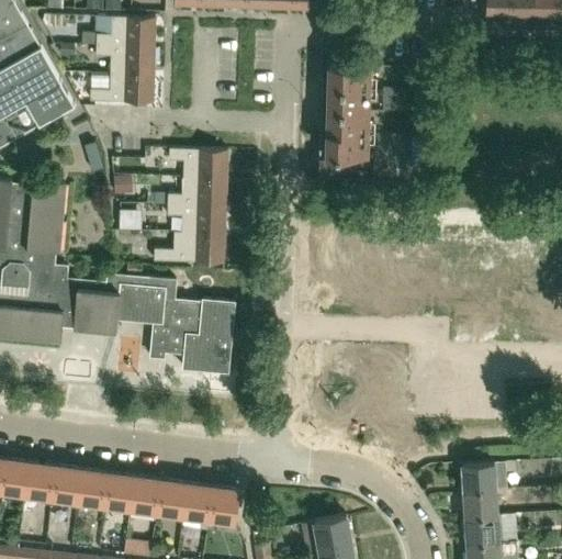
[(0,0),(0,148),(74,105),(41,47),(40,47),(11,0),(0,0)]
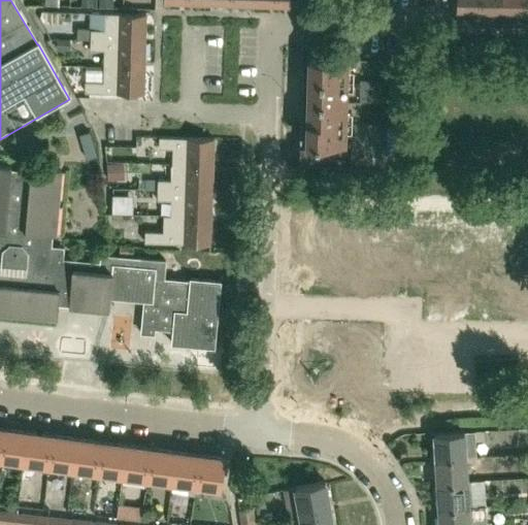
[(457,0),(457,11),(480,12),(480,0),(457,0)]
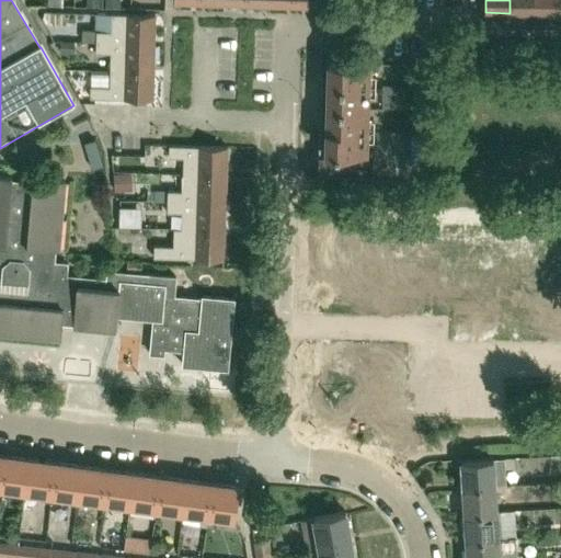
[(510,13),(534,13),(533,0),(510,0),(510,13)]
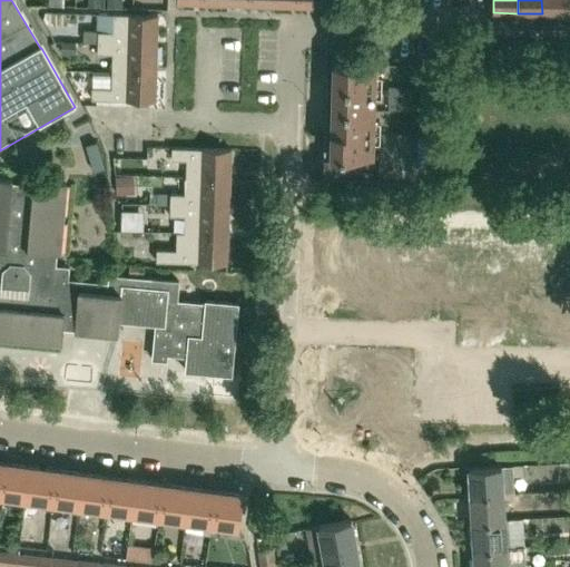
[(541,0),(542,13),(566,15),(566,0),(541,0)]
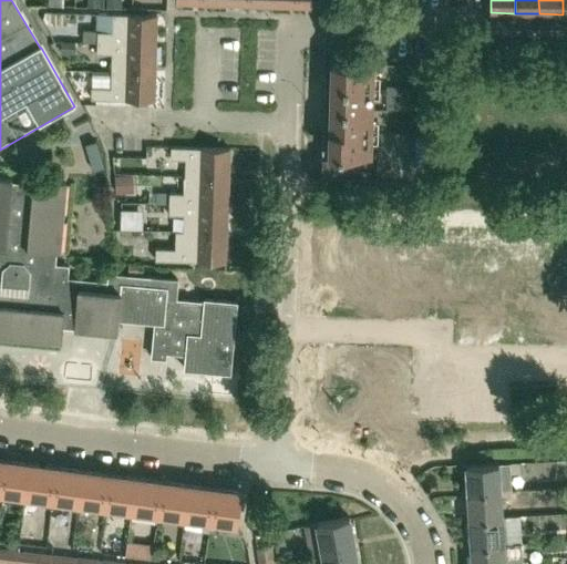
[(98,34),(96,44),(155,47),(156,18),(113,17),(112,34),(98,34)]
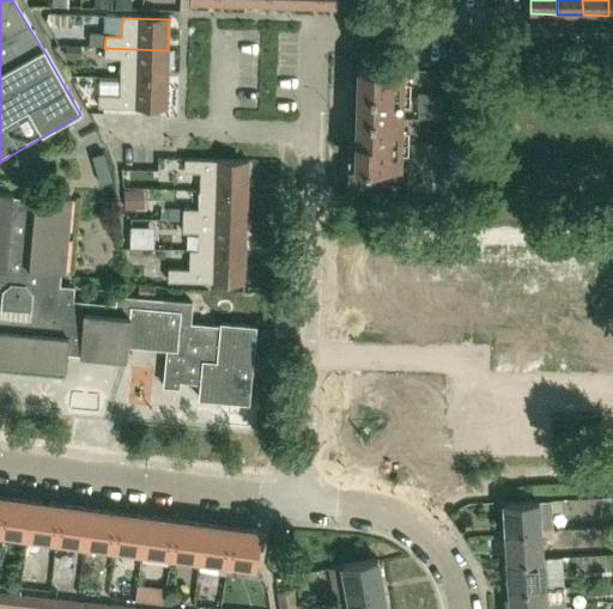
[(66,61),(82,62),(83,48),(66,48),(66,61)]
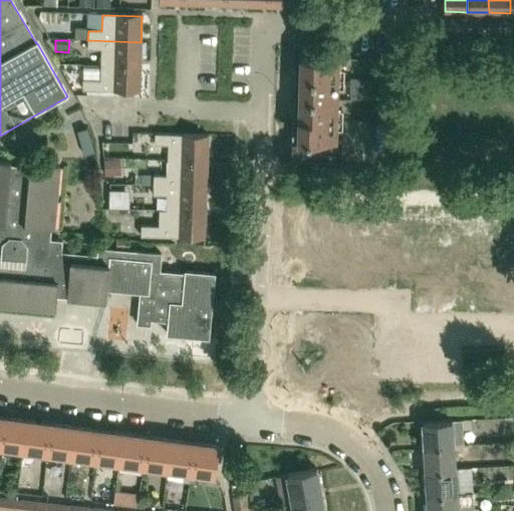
[(100,51),(100,67),(140,68),(141,42),(87,40),(87,50),(100,51)]
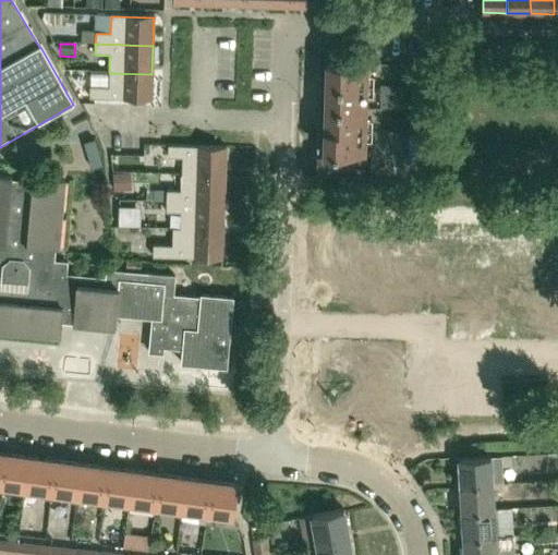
[(367,94),(367,65),(327,64),(328,60),(319,59),(318,92),(367,94)]
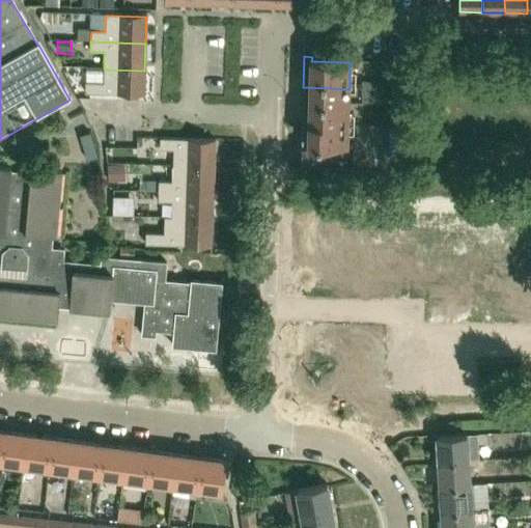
[(85,95),(89,95),(144,98),(144,71),(104,70),(103,84),(85,84),(85,95)]
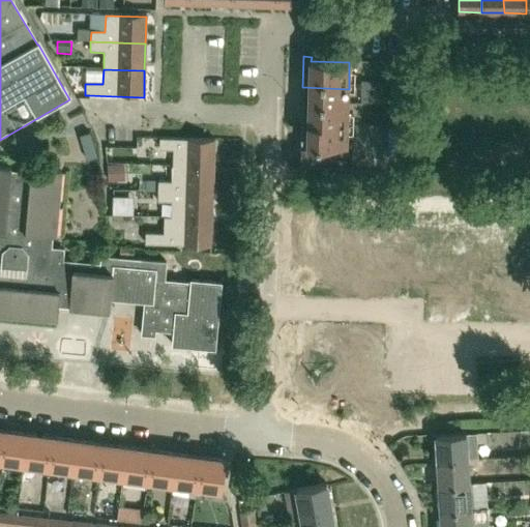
[(348,115),(349,89),(302,87),(302,114),(348,115)]
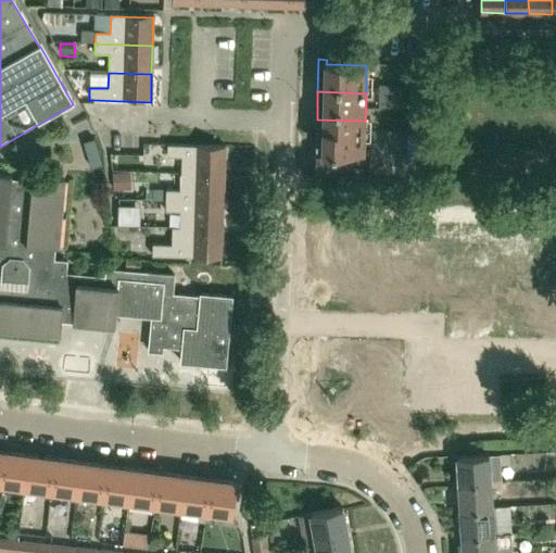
[(316,148),(364,149),(365,121),(317,120),(316,148)]
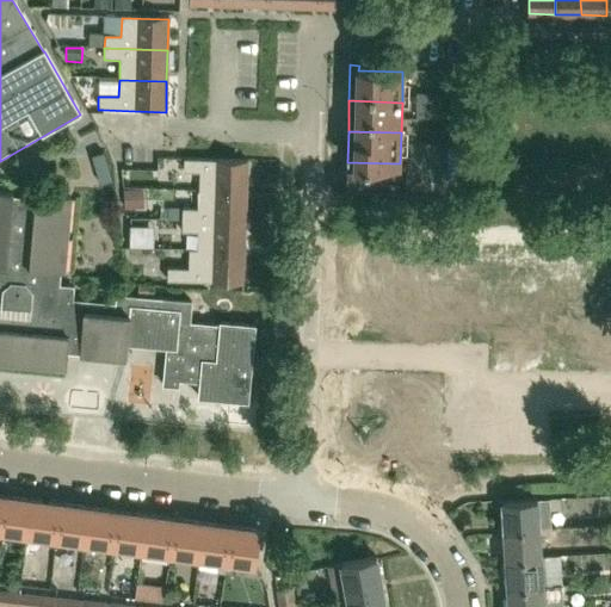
[(103,154),(92,158),(100,186),(112,183),(103,154)]
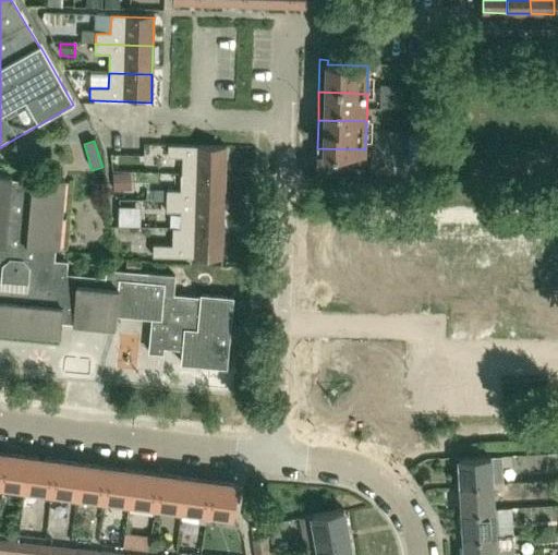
[(226,149),(168,147),(168,159),(182,159),(182,176),(225,177),(226,149)]
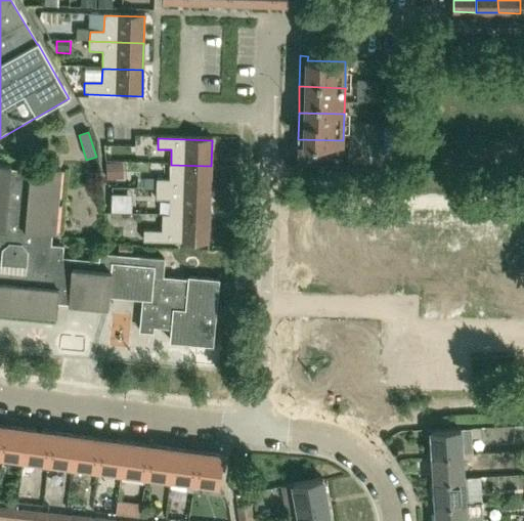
[(343,144),(343,140),(298,139),(297,166),(348,167),(349,144),(343,144)]
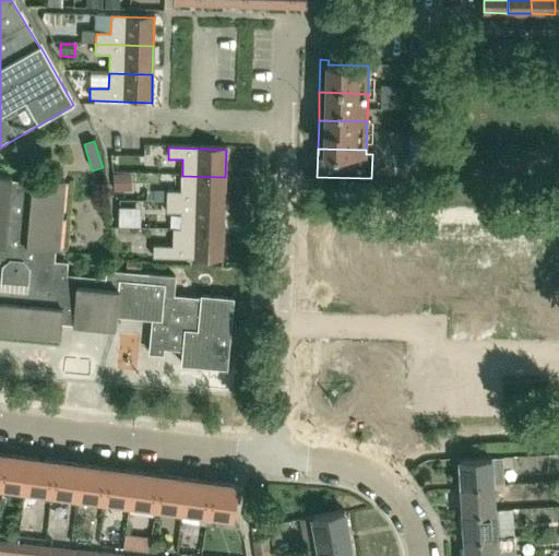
[(115,196),(132,193),(130,175),(114,177),(115,196)]
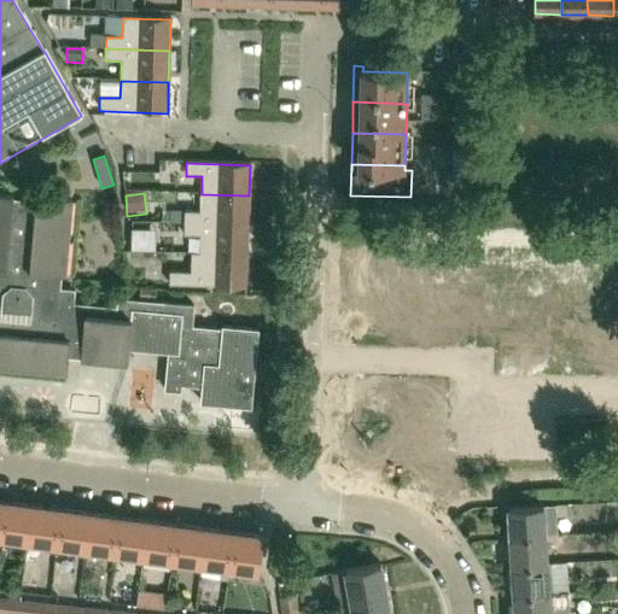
[(185,212),(185,224),(249,227),(249,196),(202,194),(202,214),(185,212)]
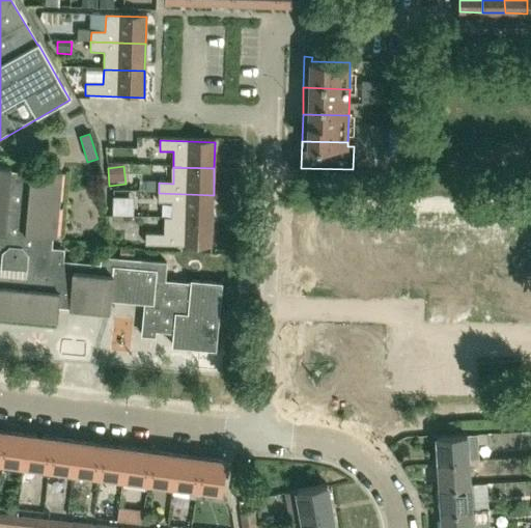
[(0,169),(0,318),(57,324),(58,308),(70,309),(70,313),(109,316),(110,301),(144,304),(142,337),(155,338),(156,333),(173,334),(172,348),(216,352),(221,285),(191,283),(191,285),(165,283),(166,265),(102,259),(101,267),(62,264),(63,252),(51,251),(52,240),(55,241),(61,175),(30,172),(30,176),(10,174),(11,171),(0,169)]
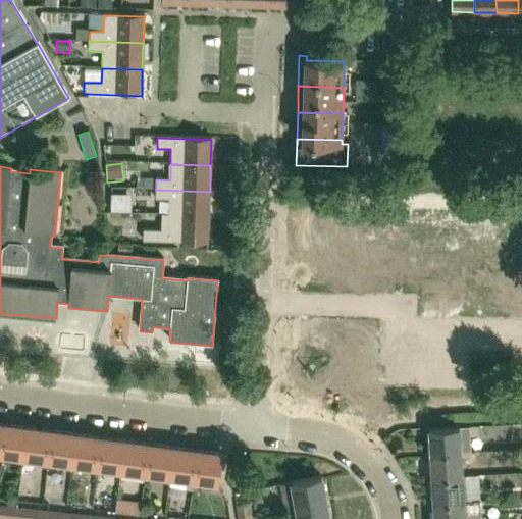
[(162,215),(162,216),(209,217),(210,192),(156,190),(156,200),(169,201),(168,215),(162,215)]
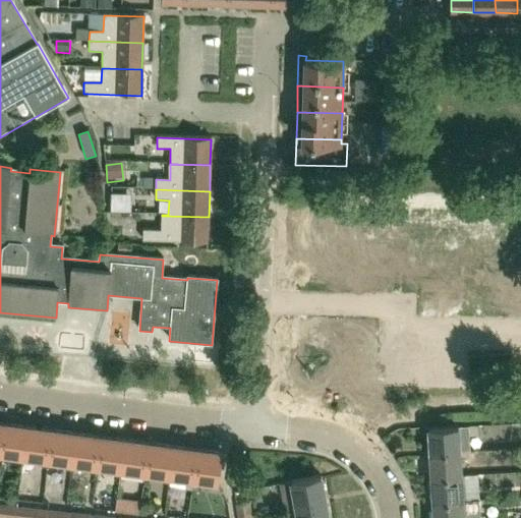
[(120,213),(121,194),(111,194),(110,212),(120,213)]
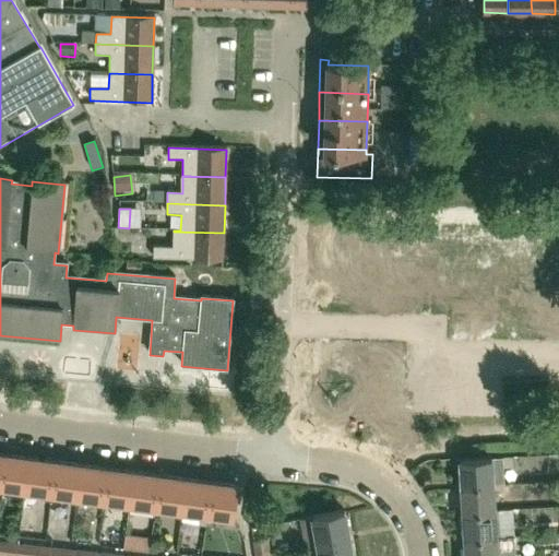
[(430,223),(429,274),(453,274),(455,224),(430,223)]
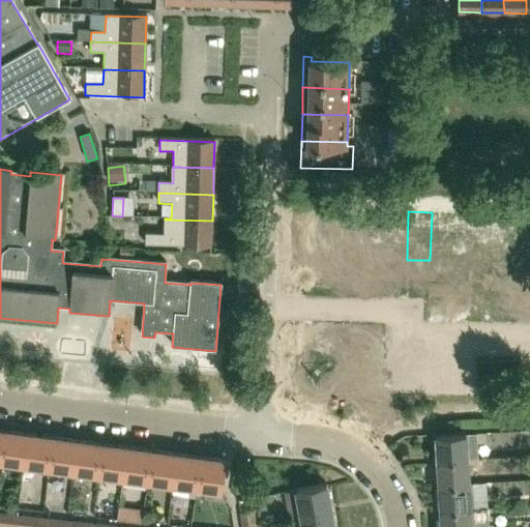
[(432,212),(430,260),(451,261),(452,261),(453,213),(432,212)]
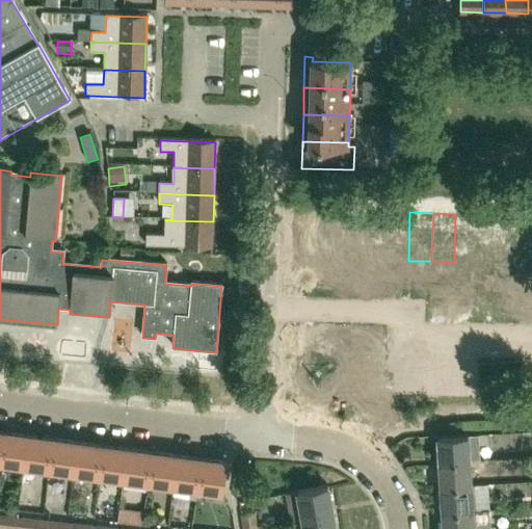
[(453,262),(452,271),(477,272),(477,267),(476,267),(476,263),(478,214),(455,214),(454,262),(453,262)]
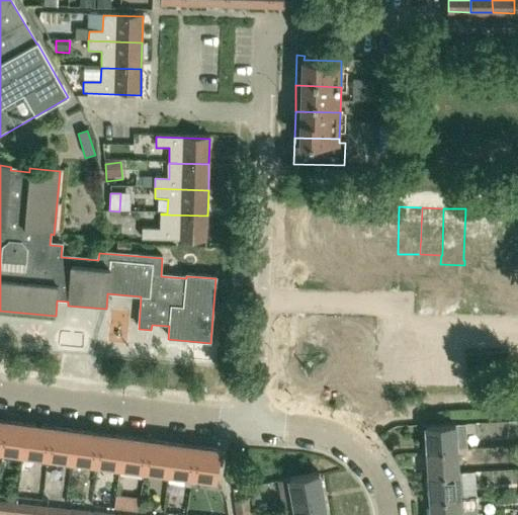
[(463,256),(463,260),(464,260),(487,261),(487,256),(486,256),(487,209),(465,208),(463,256)]
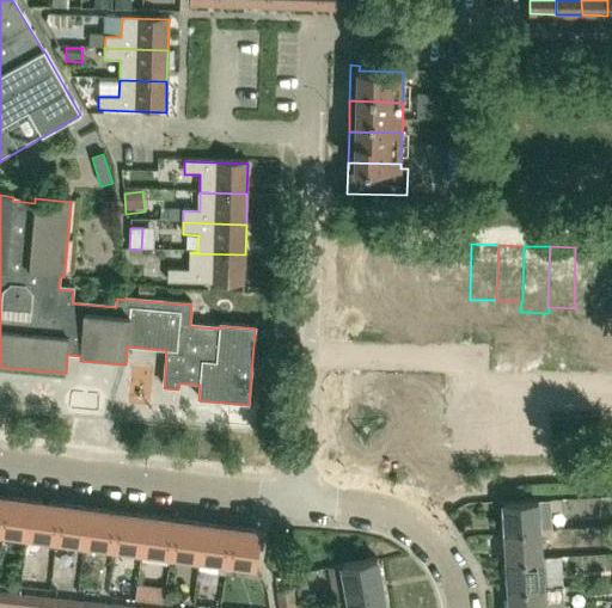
[(348,250),(348,281),(404,282),(405,251),(348,250)]
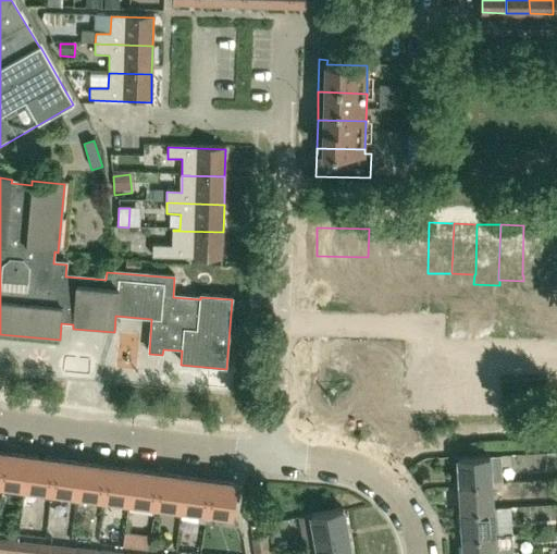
[(223,232),(173,231),(172,247),(153,246),(153,258),(222,260),(223,232)]
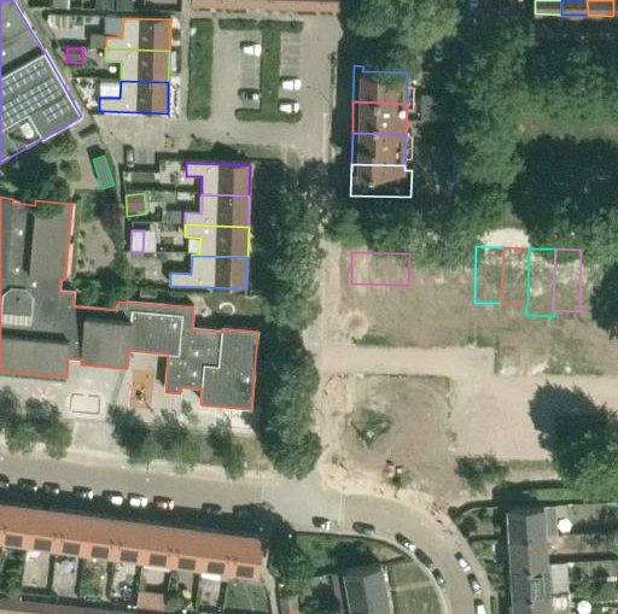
[(442,276),(442,286),(456,287),(456,278),(442,276)]
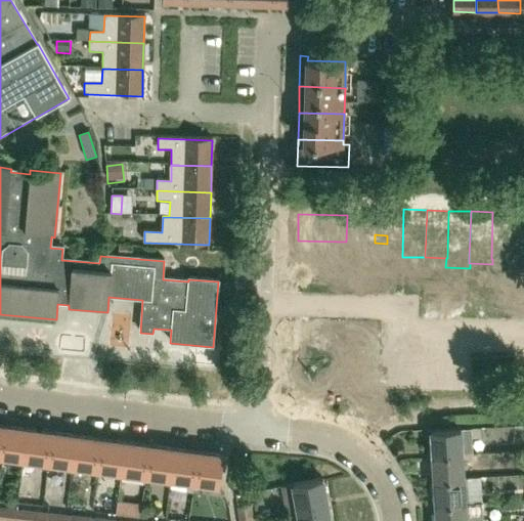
[(375,243),(375,251),(387,252),(387,244),(375,243)]
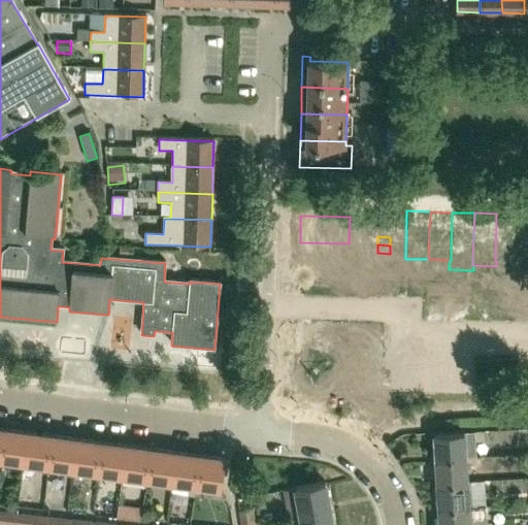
[(376,270),(376,280),(389,280),(389,271),(376,270)]
